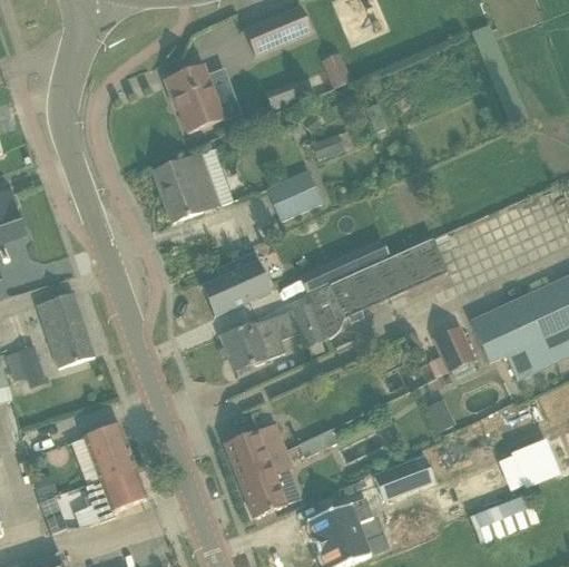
[(244,30),(255,55),(312,31),(301,6),(244,30)]
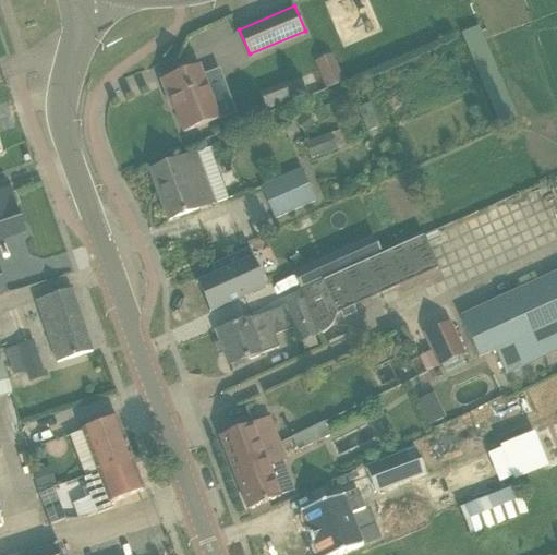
[(462,32),(501,123),(518,116),(479,25),(462,32)]
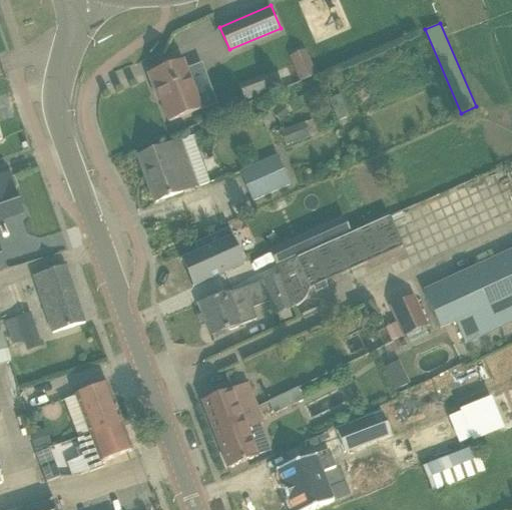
[(286,62),(295,82),(317,73),(306,47),(290,54),(293,60),(286,62)]
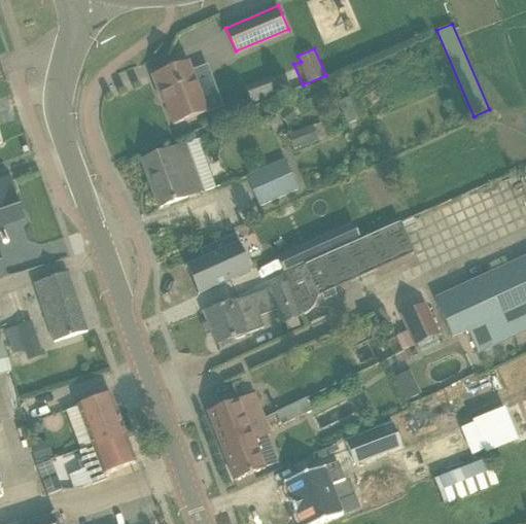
[(187,60),(152,73),(160,93),(163,102),(165,101),(174,123),(221,105),(211,77),(197,82),(187,60)]
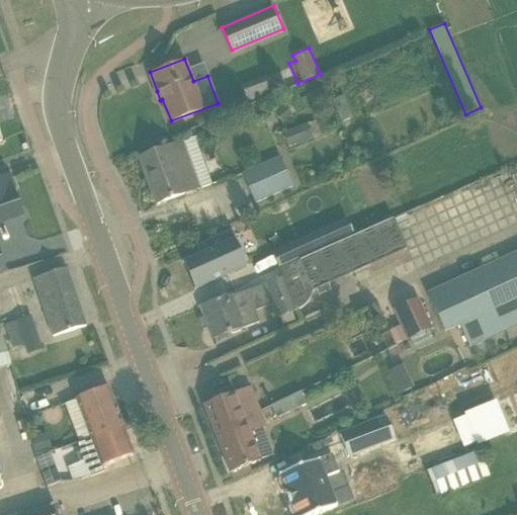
[(247,97),(272,89),(267,75),(243,84),(247,97)]
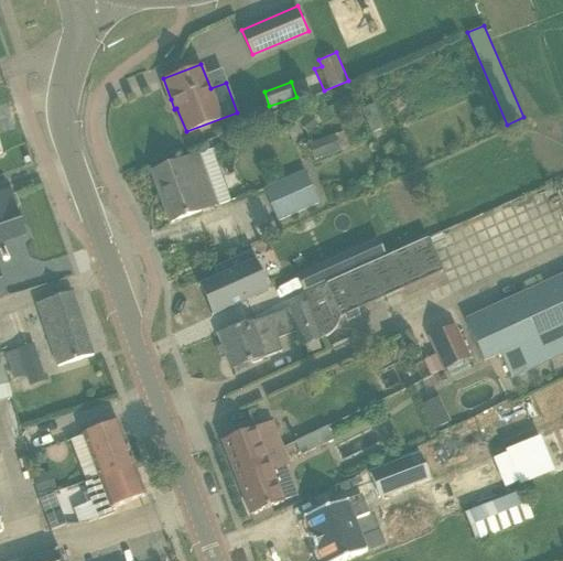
[(353,94),(327,105),(328,106),(331,111),(337,109),(338,114),(357,105),(353,94)]
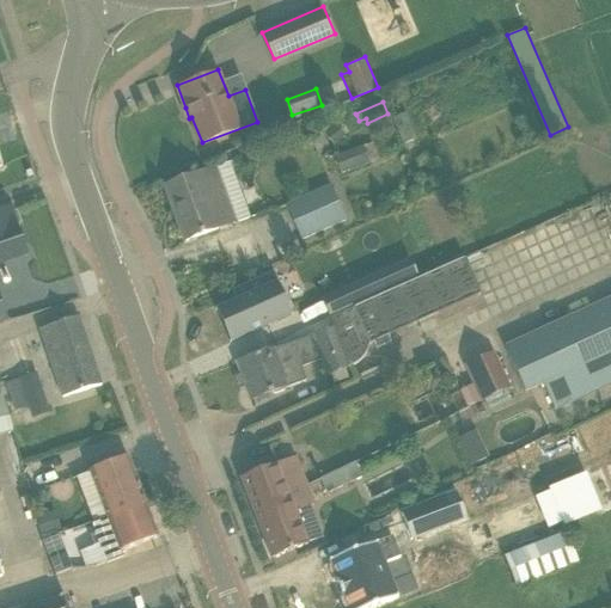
[(341,120),(328,133),(337,141),(350,129),(341,120)]
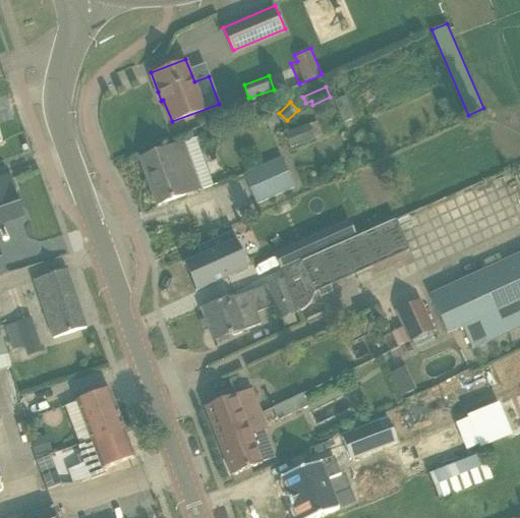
[(310,122),(285,131),(291,147),(315,137),(315,135),(323,133),(318,120),(310,123),(310,122)]
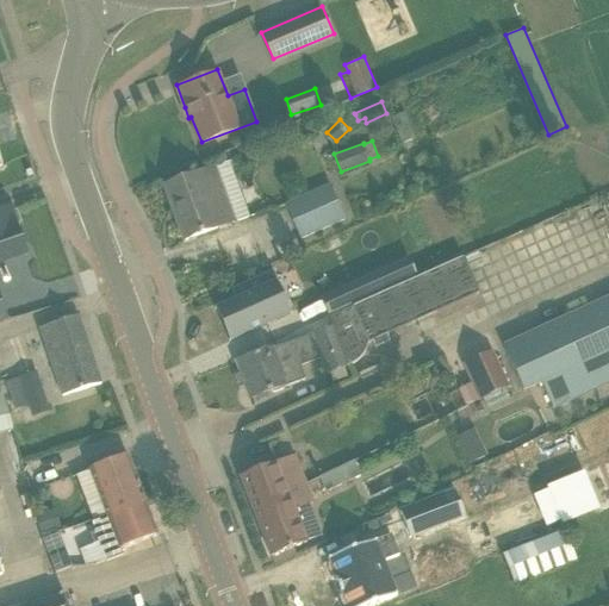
[(166,183),(186,238),(250,214),(230,160),(166,183)]
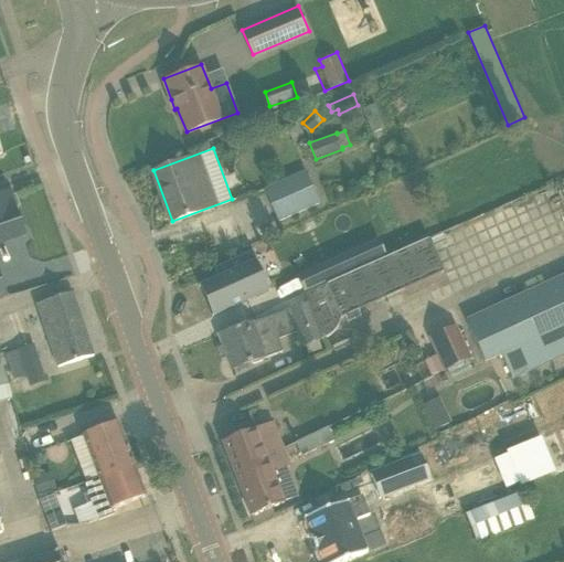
[(265,187),(278,218),(319,200),(306,169),(265,187)]
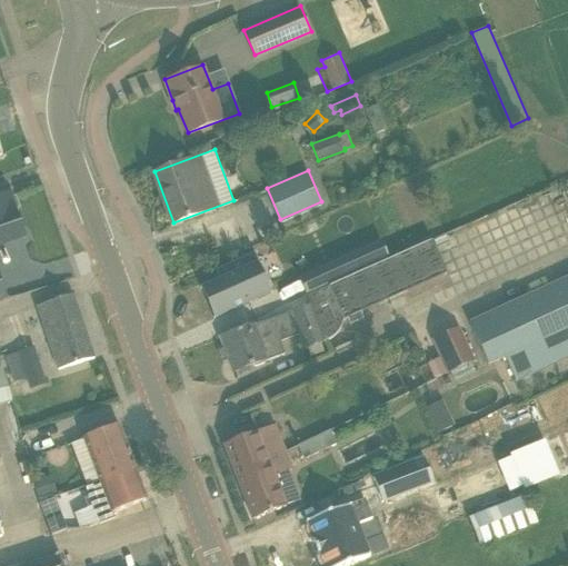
[(0,195),(0,242),(19,237),(25,235),(22,229),(16,209),(19,205),(16,196),(10,195),(9,192),(0,195)]
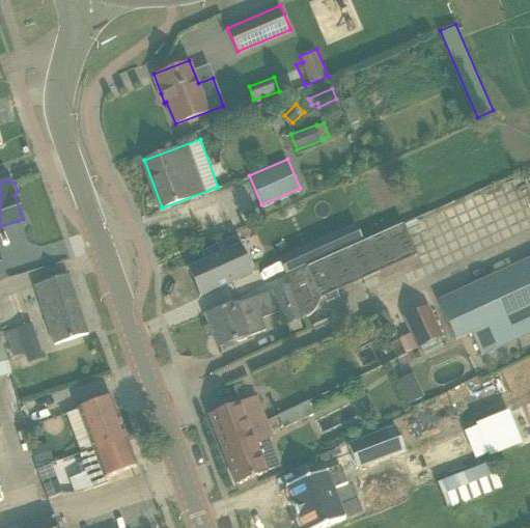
[(238,302),(207,312),(211,323),(214,331),(219,345),(238,338),(239,339),(246,337),(247,335),(250,334),(251,334),(245,316),(259,311),(280,304),(286,321),(302,315),(308,313),(312,311),(315,307),(318,303),(319,300),(319,296),(324,295),(327,301),(339,296),(336,288),(417,253),(403,223),(397,226),(368,239),(287,275),(290,283),(253,297),(238,302)]
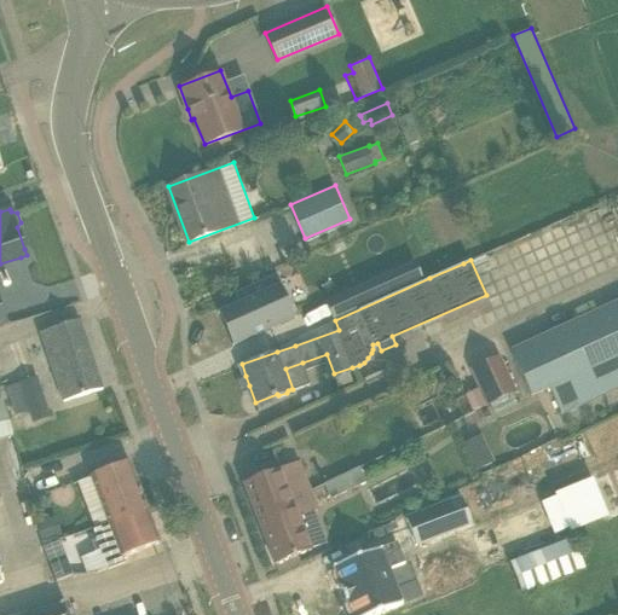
[(415,260),(350,289),(357,307),(423,277),(415,260)]
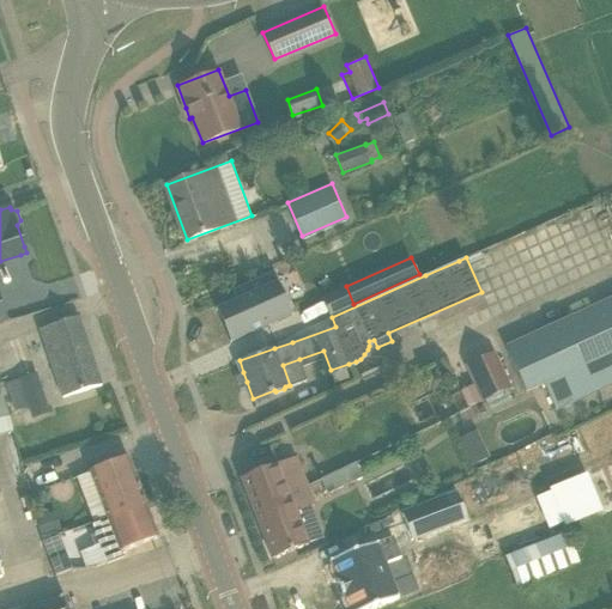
[(237,297),(216,306),(217,309),(219,308),(234,338),(230,340),(231,341),(292,314),(292,311),(290,312),(288,308),(291,306),(274,269),(232,288),(237,297)]
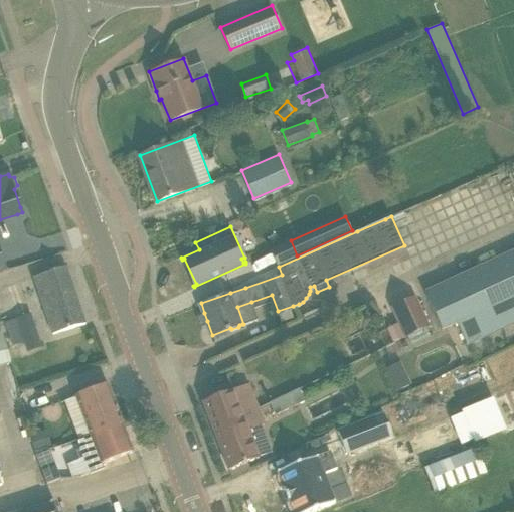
[(458,320),(468,343),(513,320),(513,246),(423,290),(442,328),(458,320)]
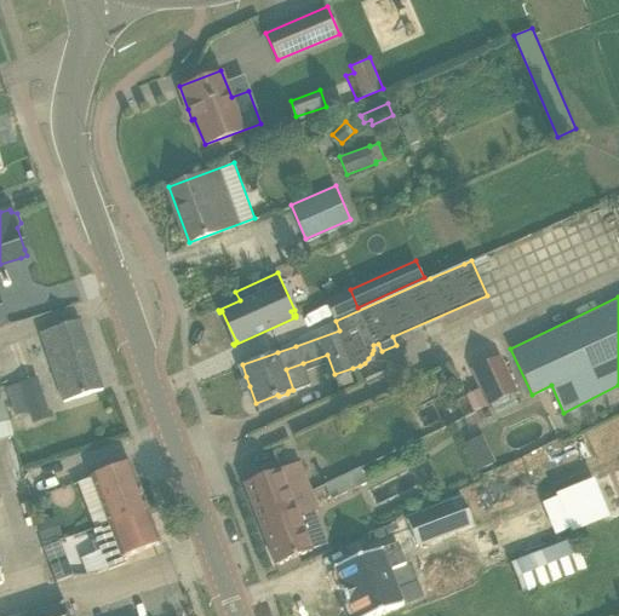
[(40,332),(63,401),(103,387),(79,318),(40,332)]
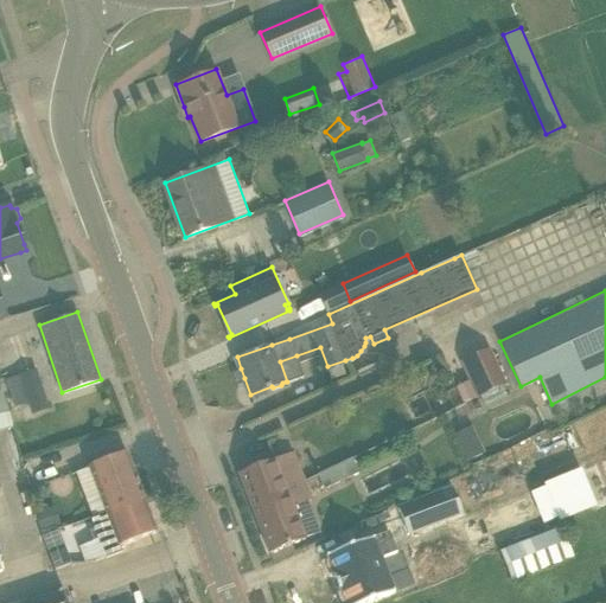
[(464,383),(470,398),(477,395),(478,396),(482,395),(504,384),(508,383),(491,346),(461,359),(470,379),(464,383)]
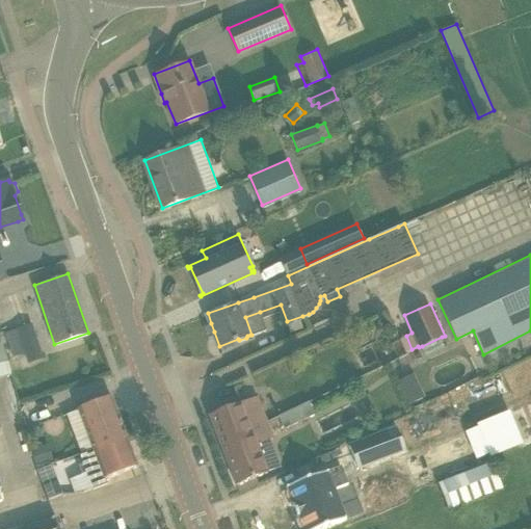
[(5,332),(12,355),(25,351),(28,362),(44,356),(32,323),(5,332)]
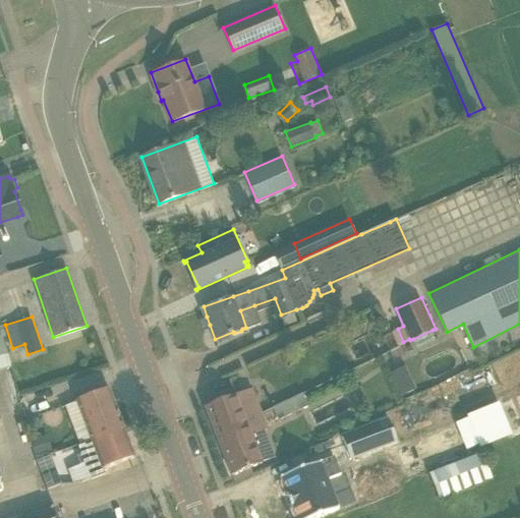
[(0,478),(2,478),(0,470),(0,368),(10,367),(2,336),(0,336),(0,478)]
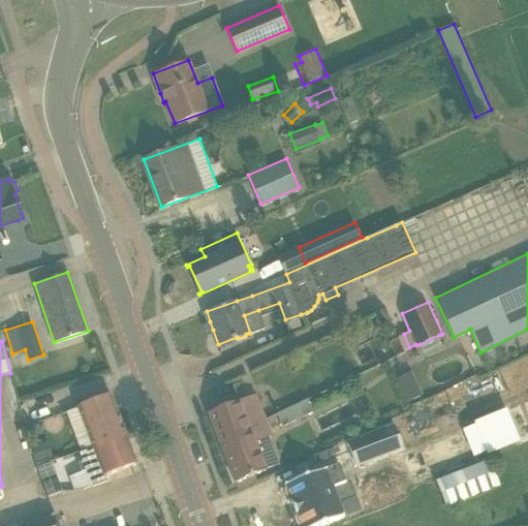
[(395,377),(406,403),(423,395),(411,370),(395,377)]
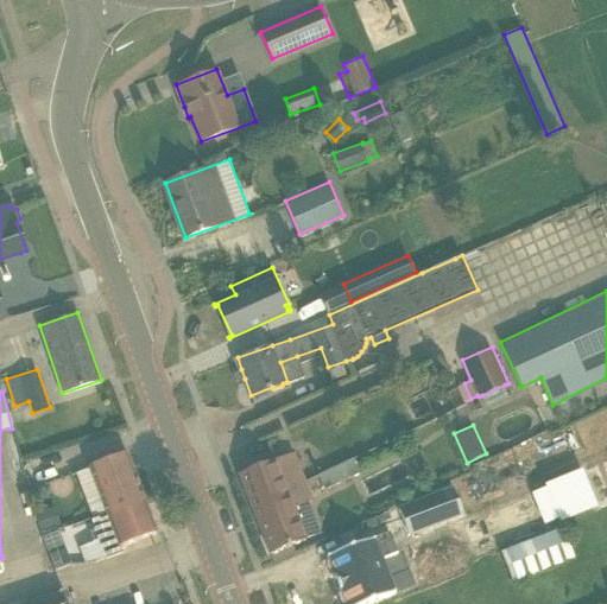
[(106,512),(108,517),(146,503),(127,451),(90,465),(107,512),(106,512)]
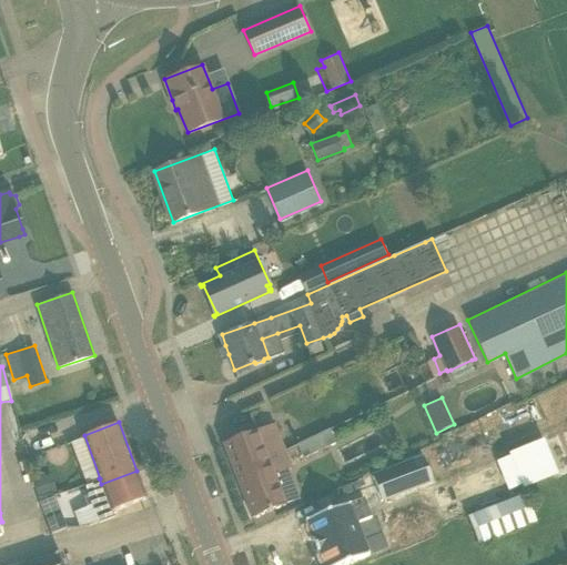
[(223,442),(236,475),(269,462),(266,456),(285,449),(275,422),(256,430),(256,429),(223,442)]
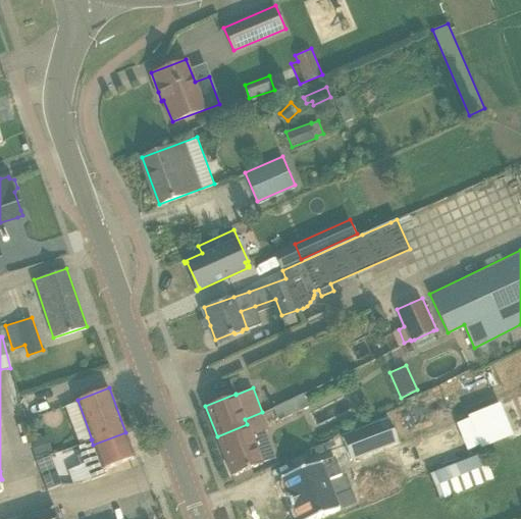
[(301,393),(276,405),(281,416),(306,405),(301,393)]
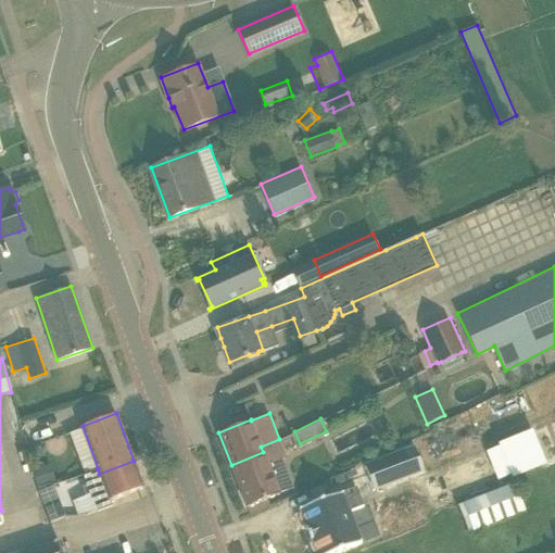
[(500,443),(487,449),(499,478),(511,473),(512,476),(546,462),(532,428),(499,441),(500,443)]
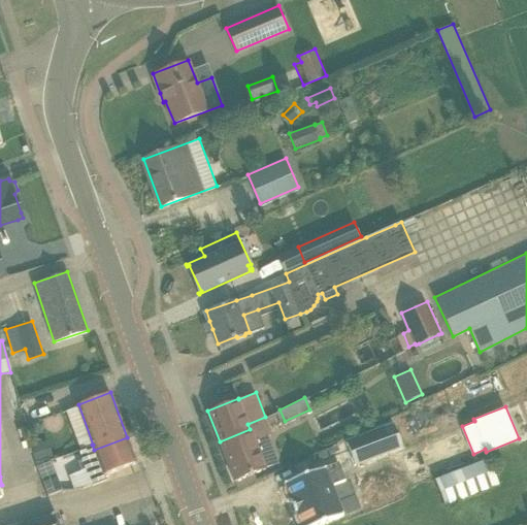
[(220,441),(235,480),(266,467),(255,438),(271,432),(265,417),(248,424),(250,429),(220,441)]
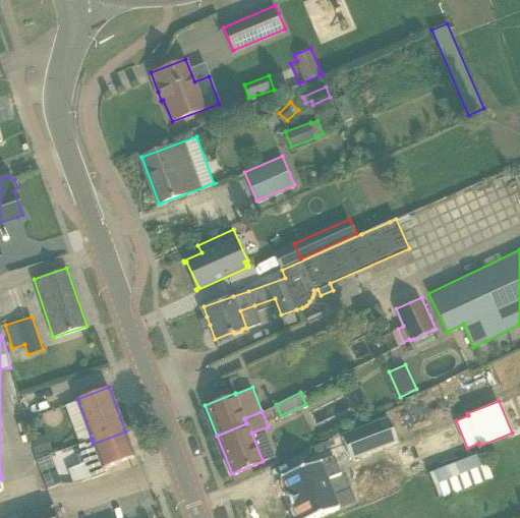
[(388,416),(342,434),(350,457),(396,440),(388,416)]
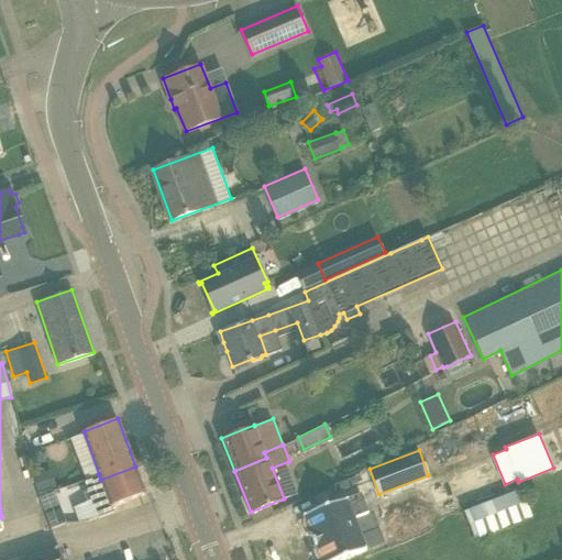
[(92,497),(99,516),(112,511),(111,505),(145,492),(135,467),(100,480),(98,474),(86,479),(89,489),(84,491),(87,500),(92,497)]
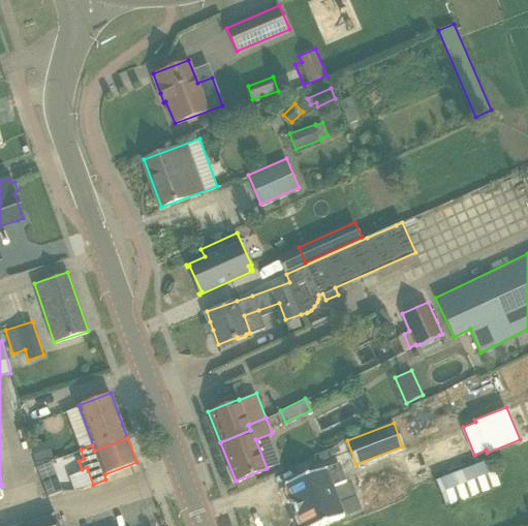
[(33,444),(38,462),(54,458),(49,440),(33,444)]
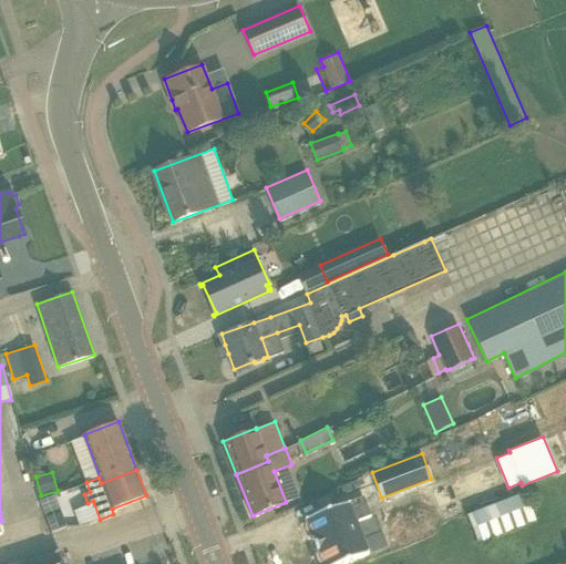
[(524,490),(467,513),(479,542),(536,519),(524,490)]
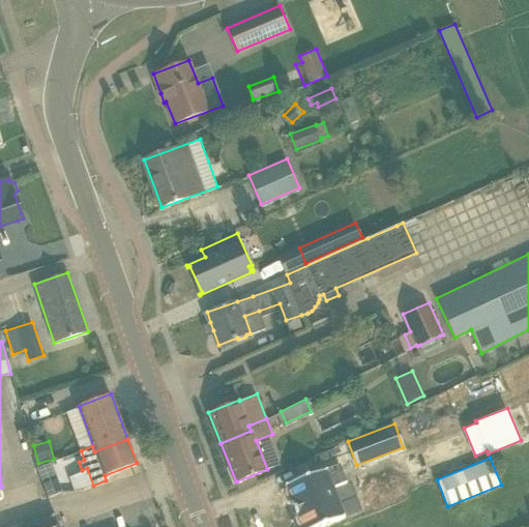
[(37,466),(49,496),(63,491),(52,461),(37,466)]
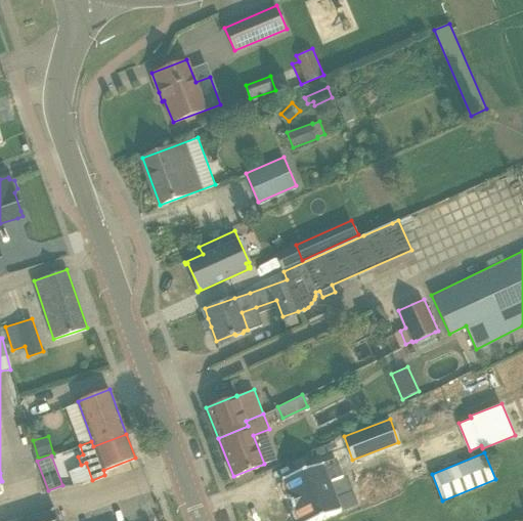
[(337,458),(282,478),(299,520),(309,520),(341,509),(330,480),(343,475),(337,458)]
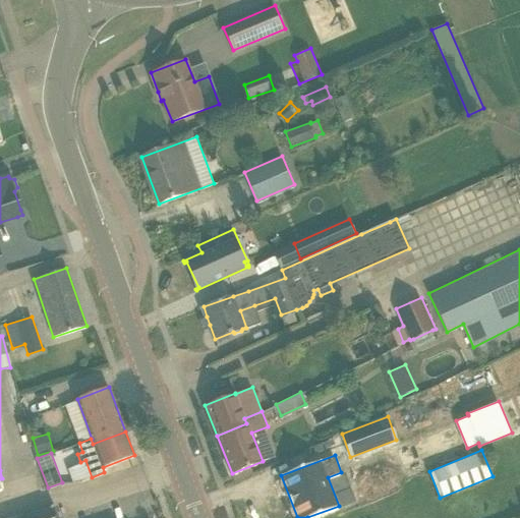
[(59,517),(55,506),(17,517),(59,517)]
